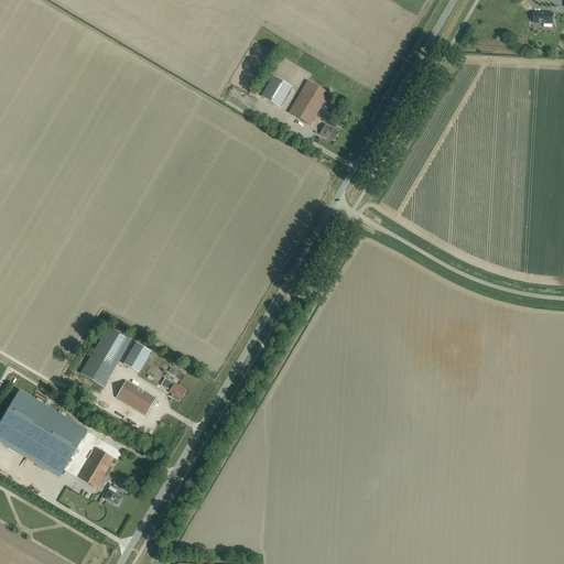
[(500,21),(502,22),(508,12),(496,4),(489,17),(499,22),(500,21)]
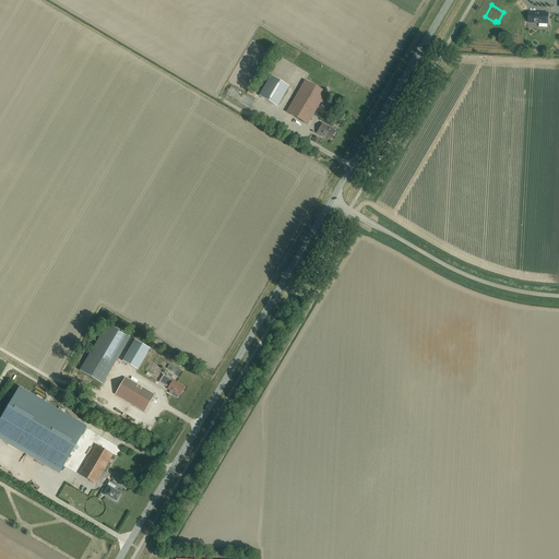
[(548,13),(530,12),(528,23),(536,23),(536,20),(542,20),(542,23),(547,24),(548,13)]
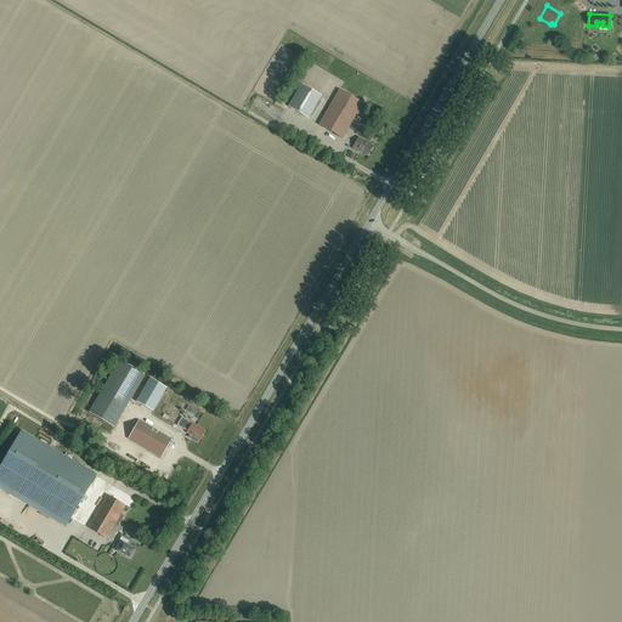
[(309,118),(321,96),(301,84),(288,107),(309,118)]
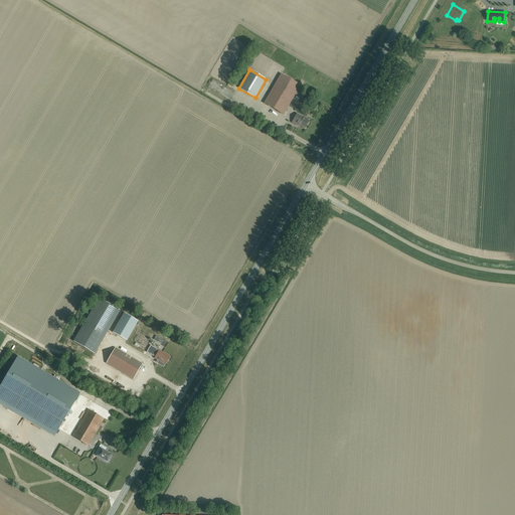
[(283,115),(300,86),(281,74),(264,104),(283,115)]
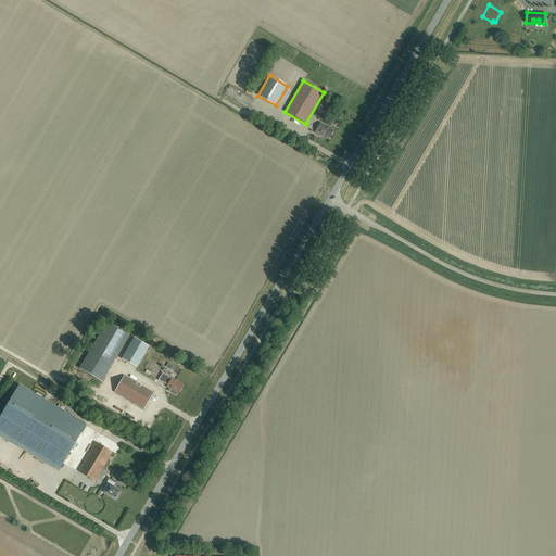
[(329,139),(333,130),(320,123),(315,133),(319,135),(319,134),(329,139)]
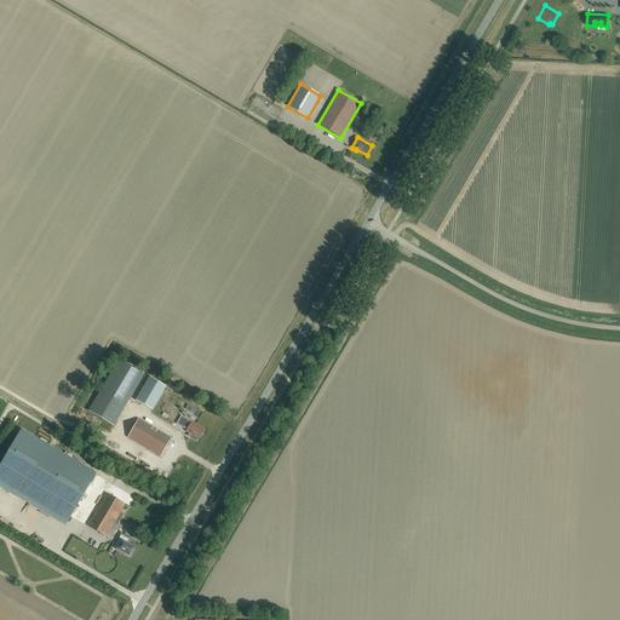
[(119,359),(89,411),(114,426),(144,374),(119,359)]
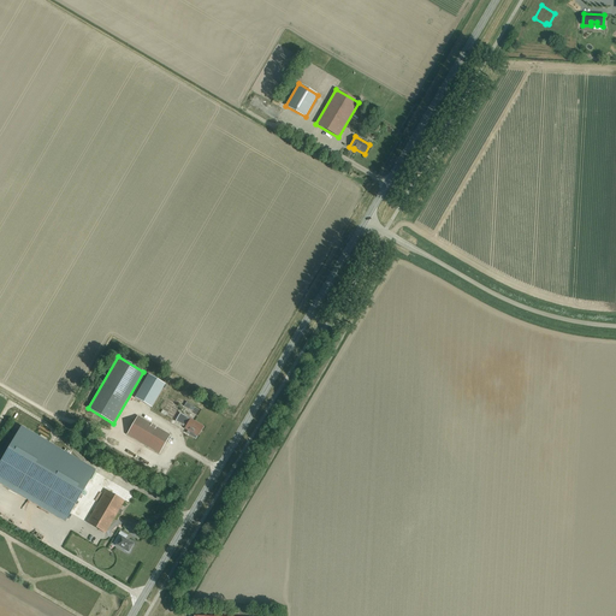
[(152,408),(165,384),(148,374),(135,398),(152,408)]
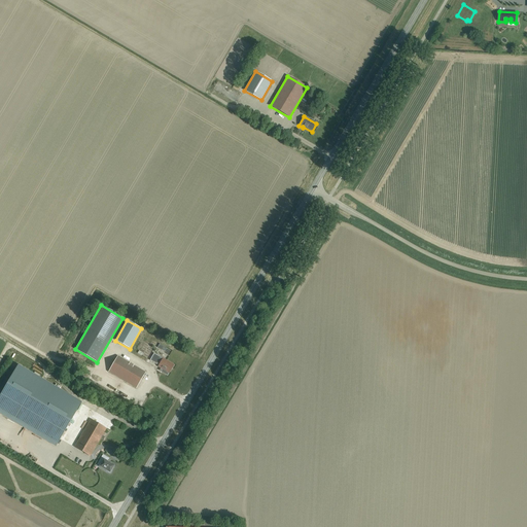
[(169,373),(174,365),(154,353),(149,360),(156,364),(157,363),(160,364),(159,366),(169,373)]
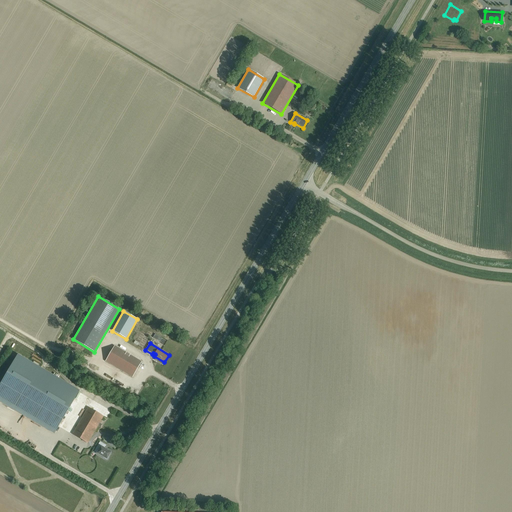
[(132,377),(141,362),(114,346),(105,361),(132,377)]
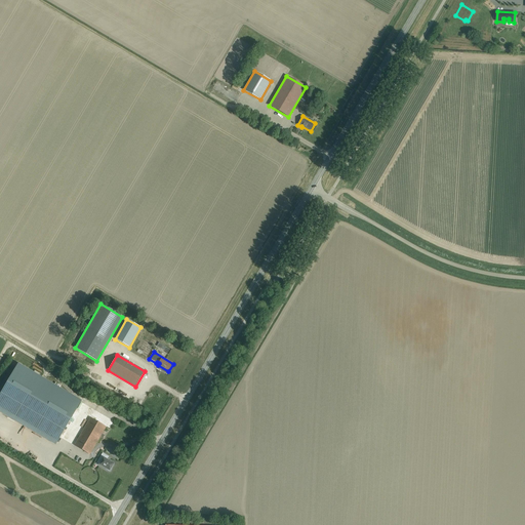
[(18,365),(0,396),(0,401),(59,437),(80,401),(18,365)]
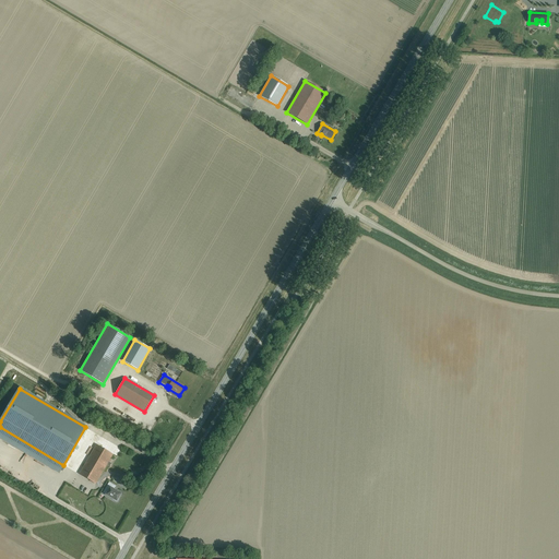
[(79,474),(95,484),(113,455),(96,445),(79,474)]
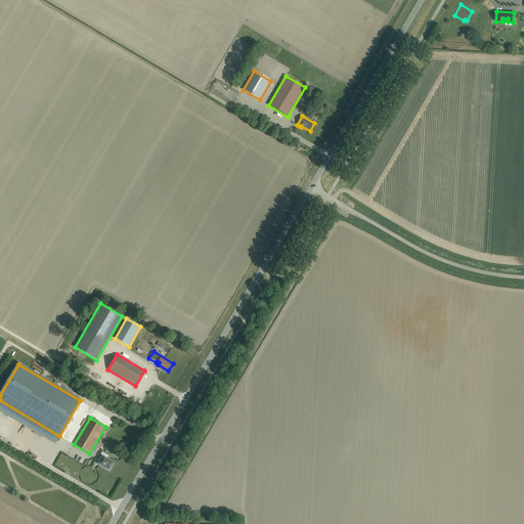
[(99,464),(105,468),(105,469),(110,471),(112,468),(111,467),(114,463),(110,461),(106,459),(108,456),(102,452),(99,457),(102,459),(99,464)]
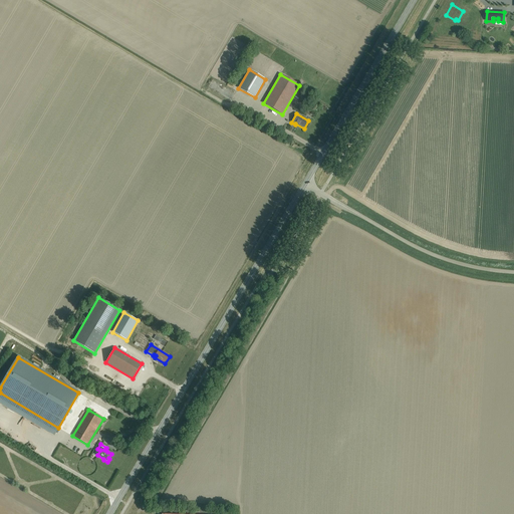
All buildings are outlined.
